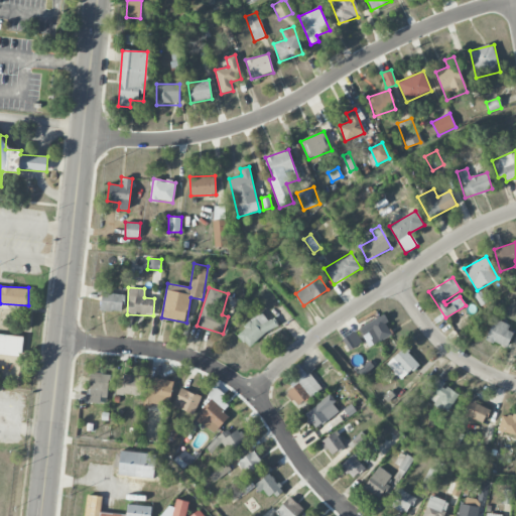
[(481,306),(489,301),(482,290),(474,295),(481,306)]
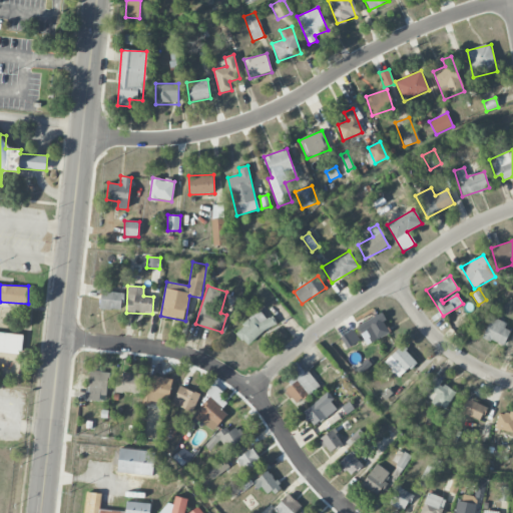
[(99,308),(120,311),(123,294),(102,291),(99,308)]
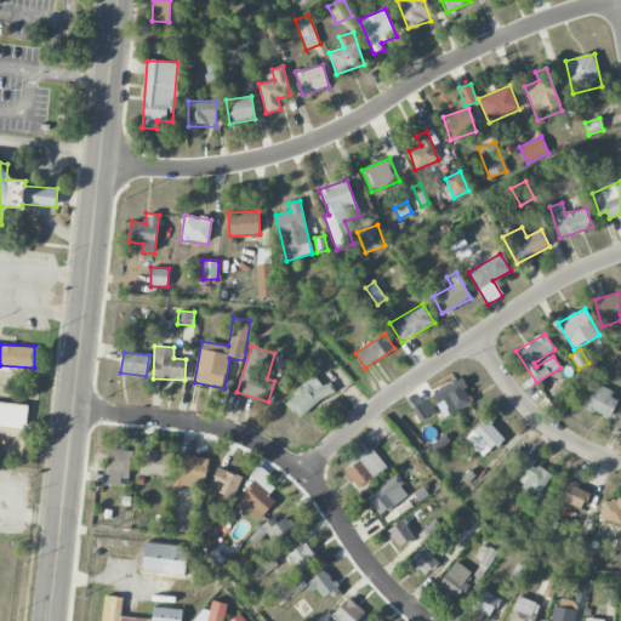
[(329,382),(323,387),(314,376),(284,400),(298,419),(335,389),(329,382)]
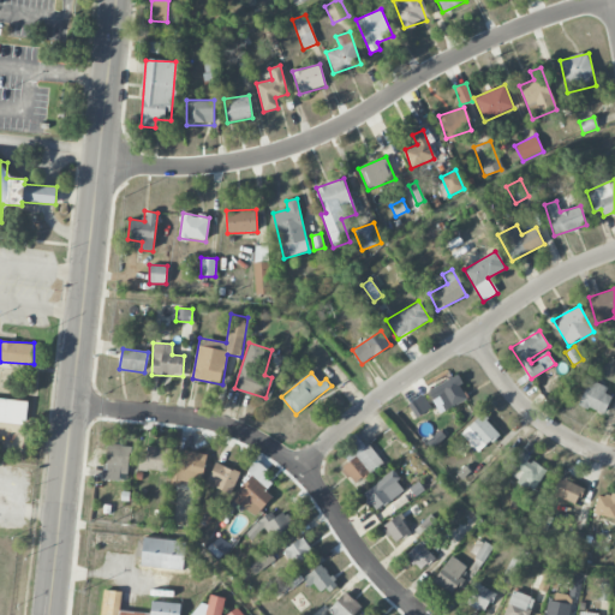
[(428,390),(441,413),(467,399),(459,386),(464,383),(458,374),(428,390)]
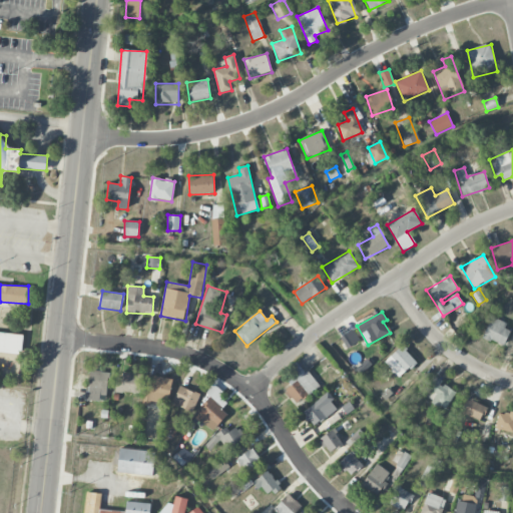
[(482,337),(503,346),(511,327),(491,318),(482,337)]
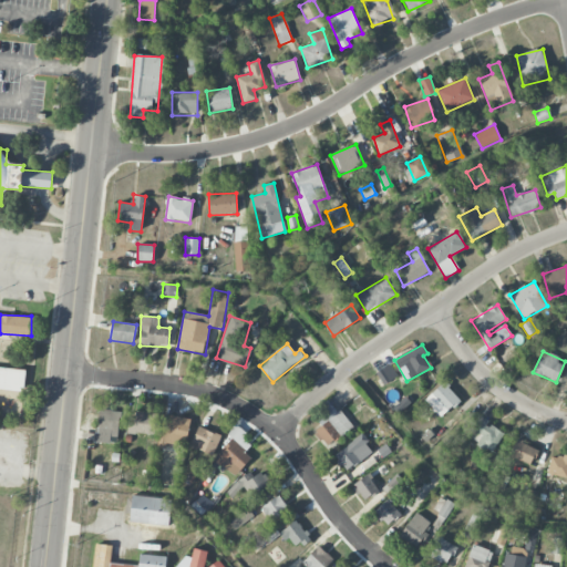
[(375,373),(384,385),(398,375),(390,364),(375,373)]
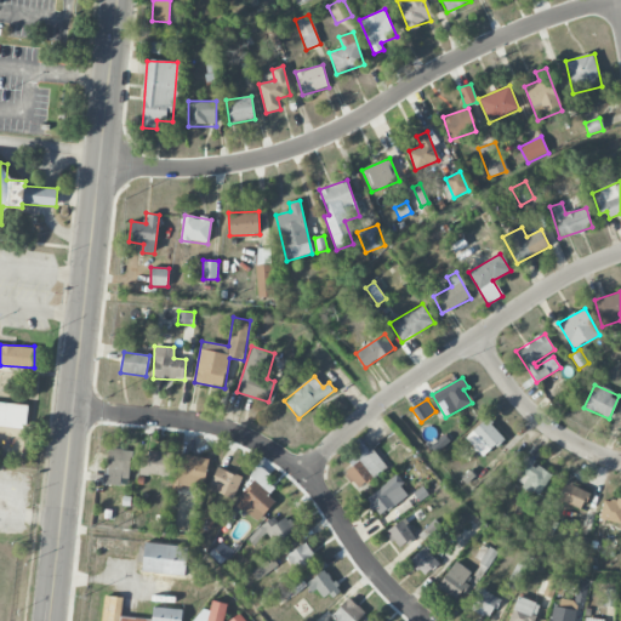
[(0,426),(26,429),(28,405),(0,402),(0,426)]
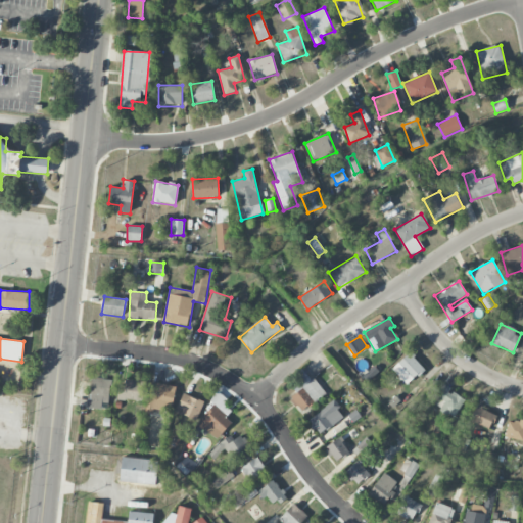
[(424,370),(409,352),(391,369),(407,385),(424,370)]
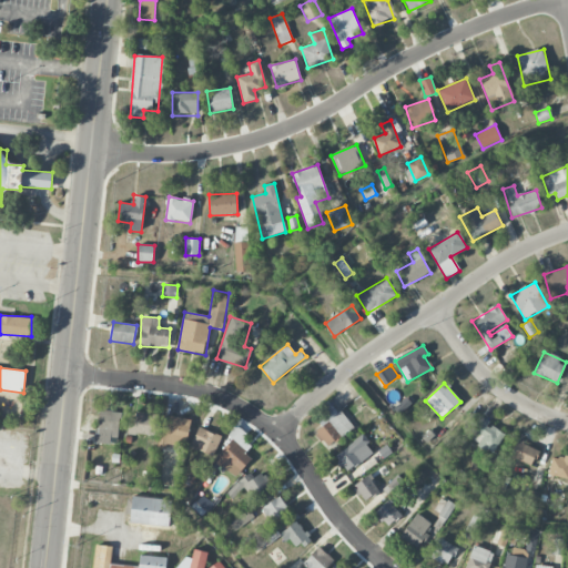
[(395,407),(402,413),(411,402),(404,396),(395,407)]
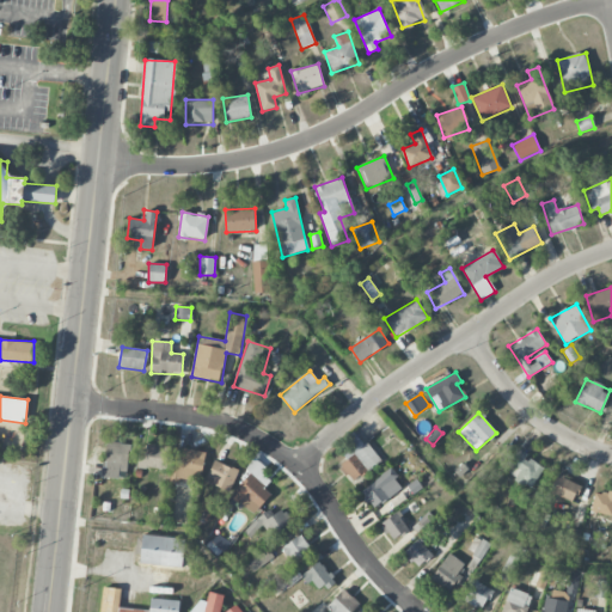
[(338,453),(350,479),(380,465),(369,442),(362,446),(356,434),(347,439),(350,447),(338,453)]
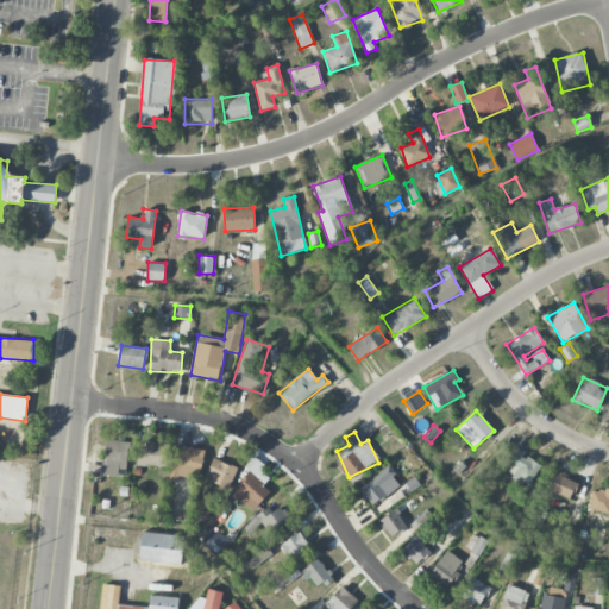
[(127,476),(127,440),(105,440),(104,475),(127,476)]
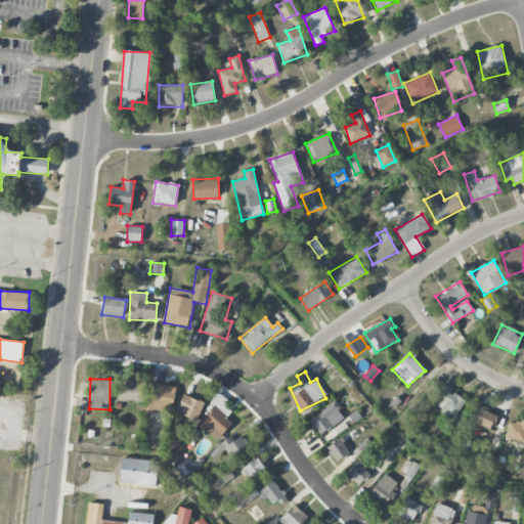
[(119,382),(118,400),(143,401),(144,383),(119,382)]
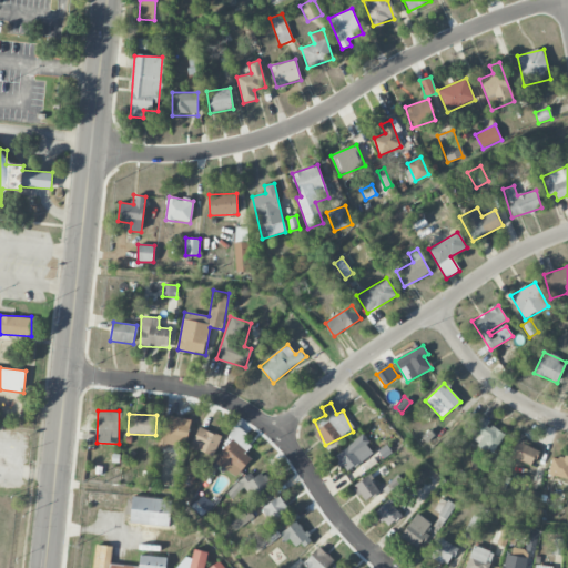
[(160,444),(186,447),(190,418),(163,416),(160,444)]
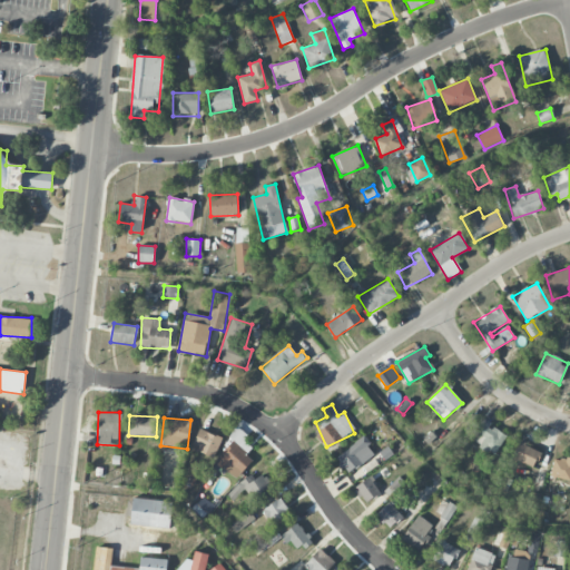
[(492,422),(482,418),(470,442),(495,455),(507,434),(490,426),(492,422)]
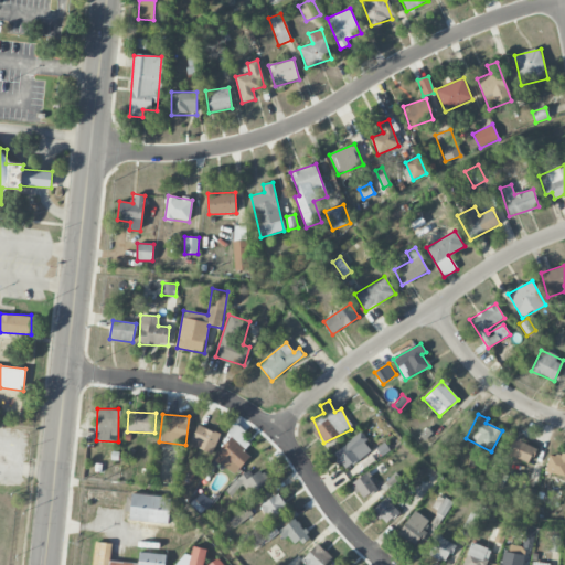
[(254,447),(241,436),(245,432),(235,423),(226,433),(232,436),(213,458),(232,473),(254,447)]
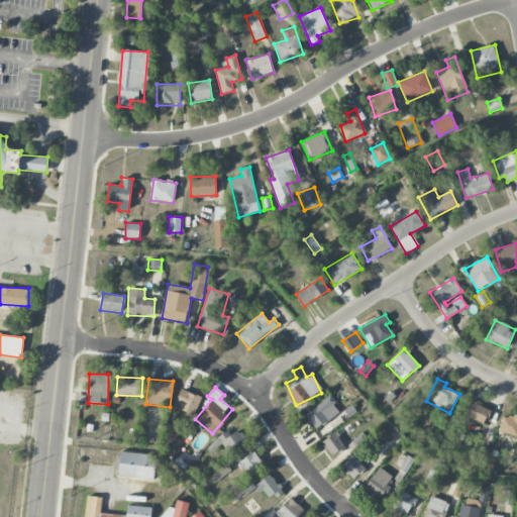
[(194,415),(201,397),(181,389),(174,407),(194,415)]
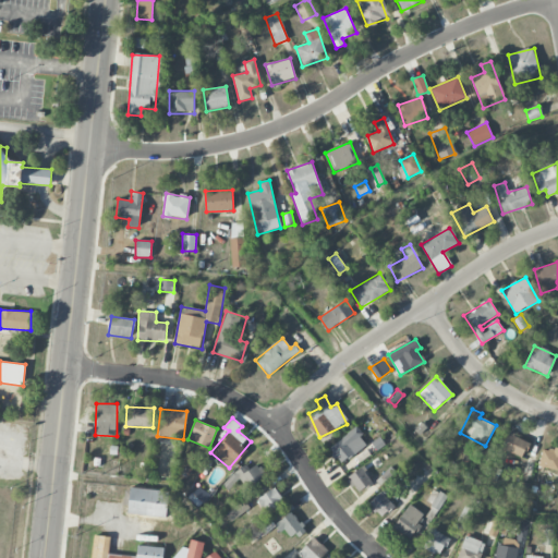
[(367,444),(355,427),(329,447),(340,463),(367,444)]
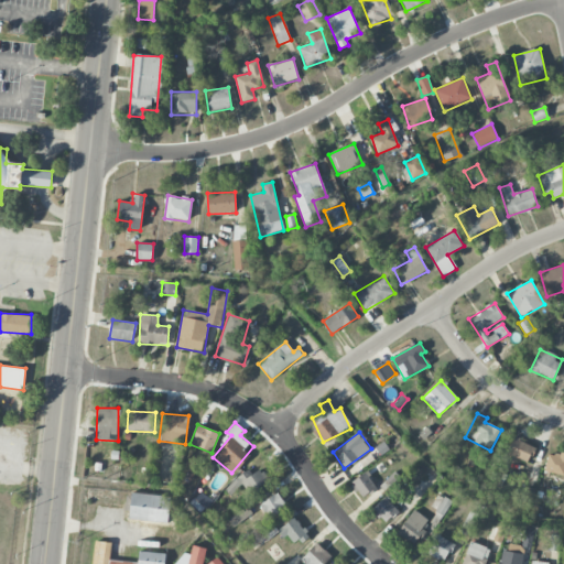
[(528,463),(534,446),(513,437),(507,454),(528,463)]
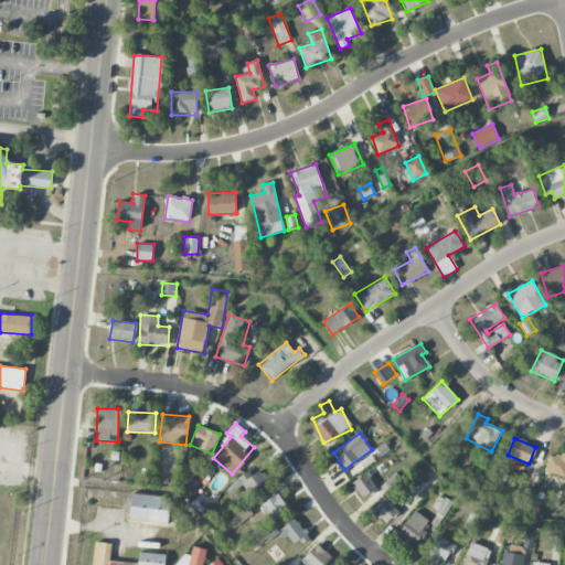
[(564,455),(547,454),(545,473),(564,475),(564,455)]
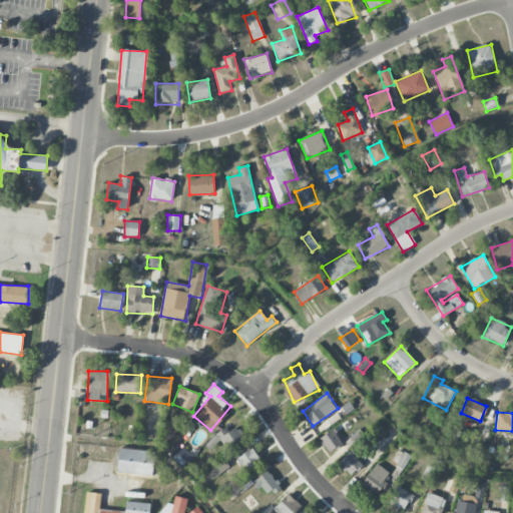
[(237,427),(227,433),(225,429),(204,443),(208,450),(221,441),(227,452),(245,440),(237,427)]
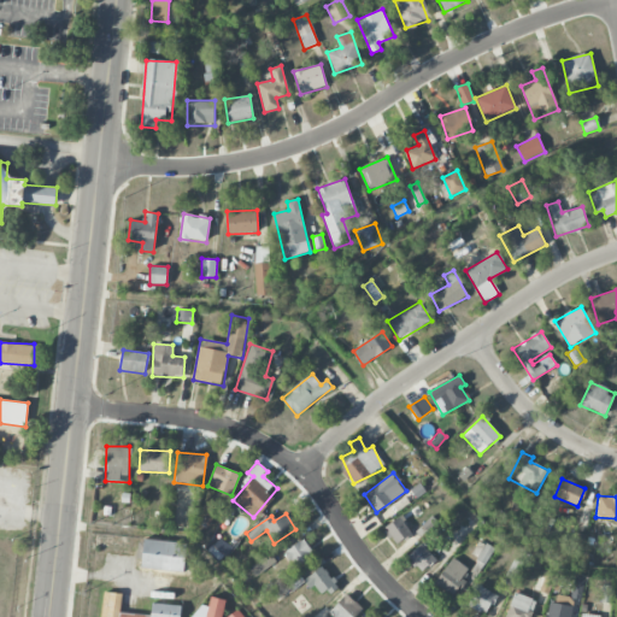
[(385,528),(397,545),(411,533),(399,517),(385,528)]
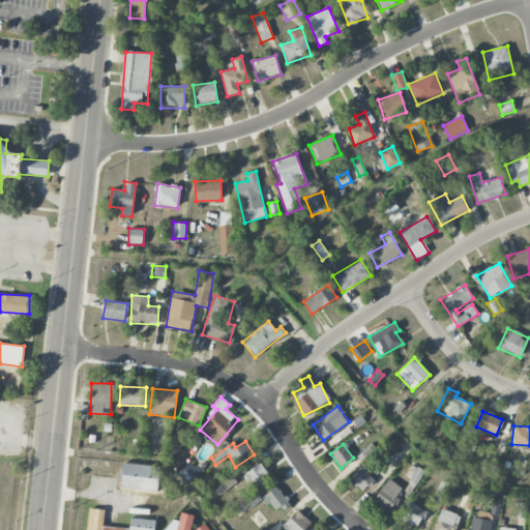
[(157,493),(160,467),(124,463),(121,488),(157,493)]
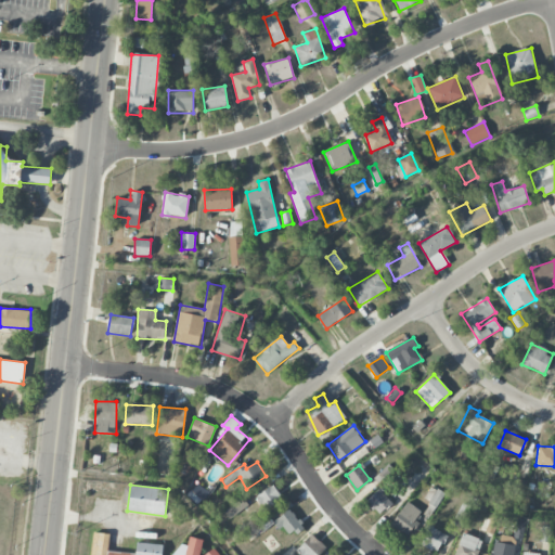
[(256,497),(265,511),(282,499),(272,486),(256,497)]
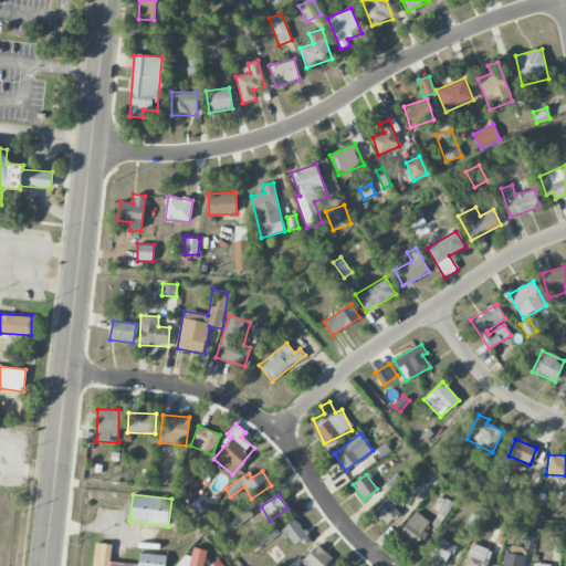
[(373,511),(387,525),(400,513),(386,499),(373,511)]
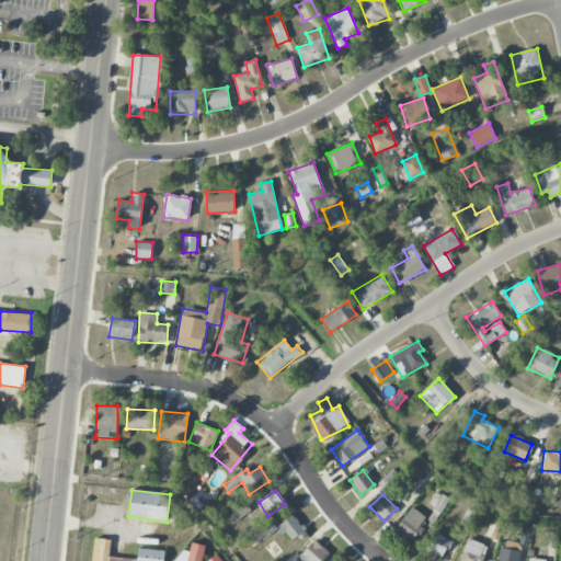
[(426,517),(410,507),(396,531),(412,541),(426,517)]
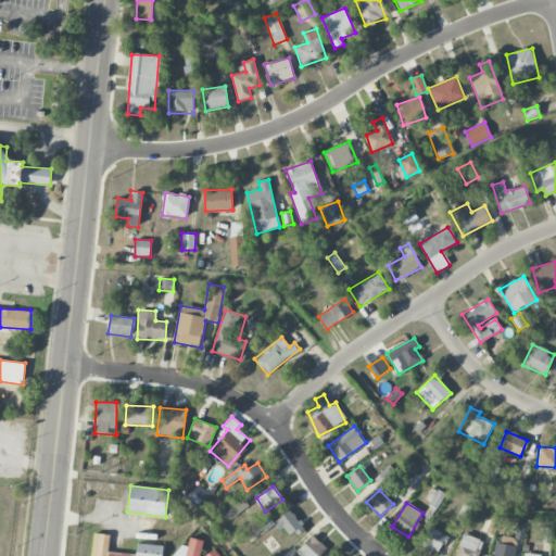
[(304,529),(292,510),(276,520),(287,539),(304,529)]
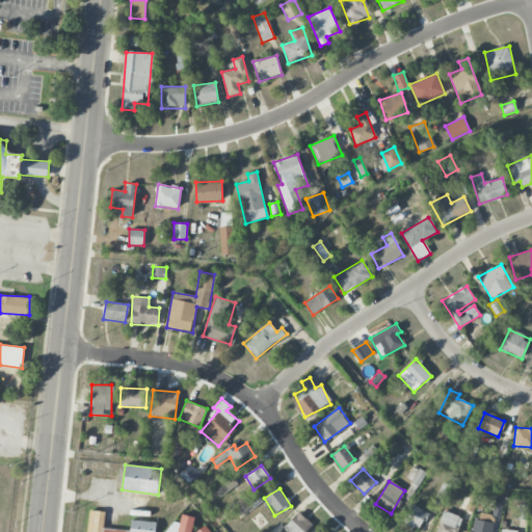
[(261,499),(254,496),(247,506),(255,510),(261,499)]
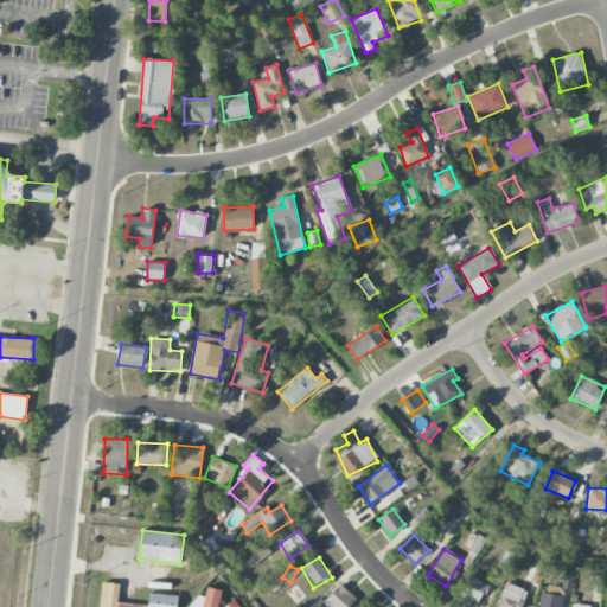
[(575,569),(564,567),(562,587),(543,585),(538,606),(560,606),(563,588),(572,589),(575,569)]
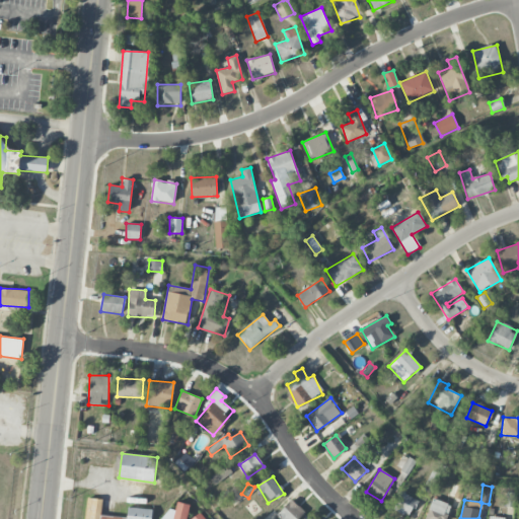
[(409,517),(418,501),(402,492),(393,508),(409,517)]
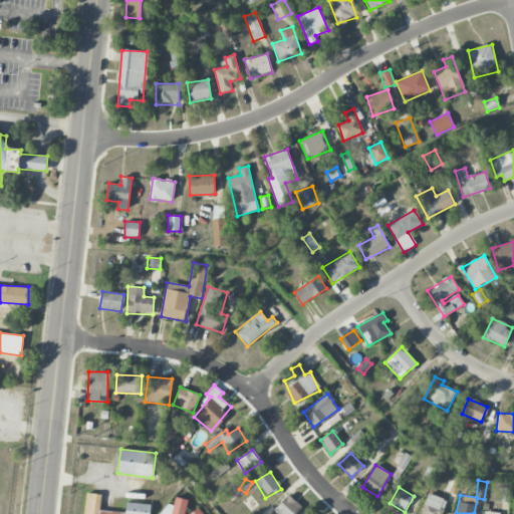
[(150,513),(151,505),(126,502),(125,513),(100,510),(101,494),(86,493),(83,513),(150,513)]
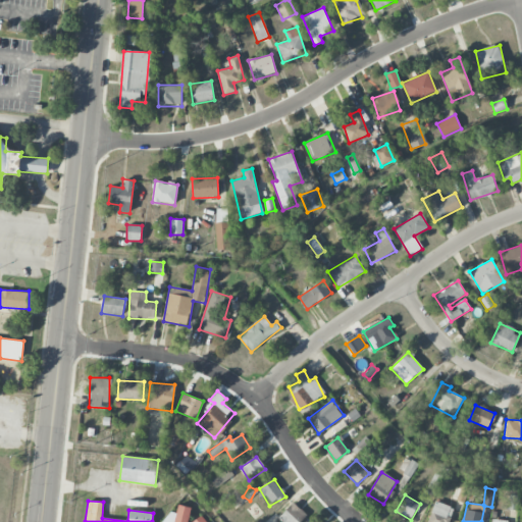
[(448,521),(454,508),(435,502),(427,521),(448,521)]
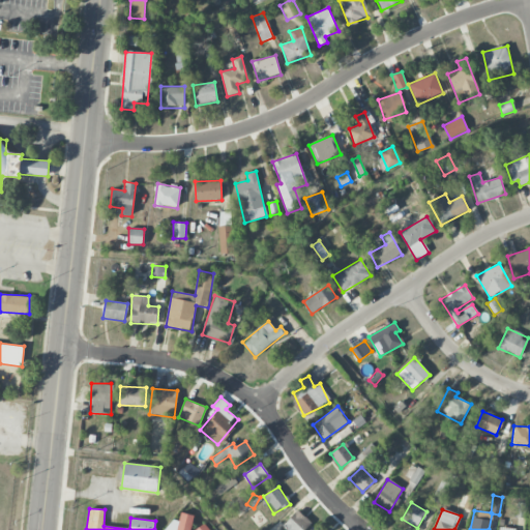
[(304,529),(312,523),(297,510),(284,525),(288,529),(304,529)]
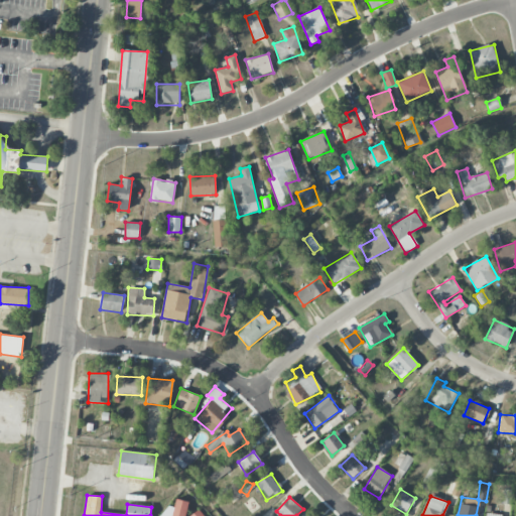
[(171,515),(185,515),(189,502),(176,499),(171,515)]
